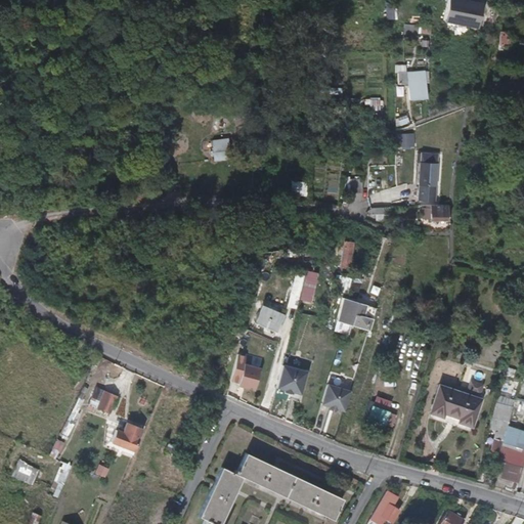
[(481,4),(463,0),(446,0),(442,20),(476,28),(481,4)]
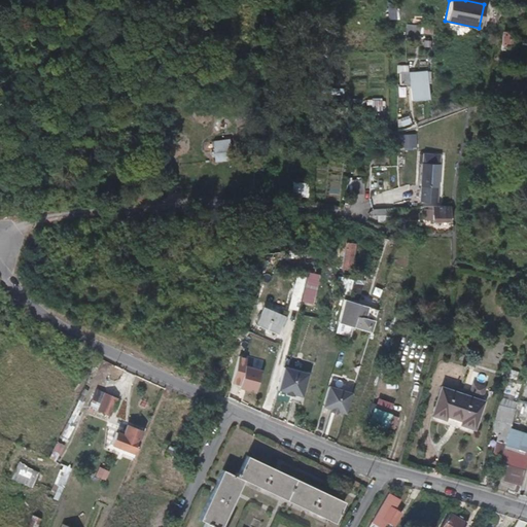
[(386,35),(386,36),(395,36),(397,18),(387,18),(386,35)]
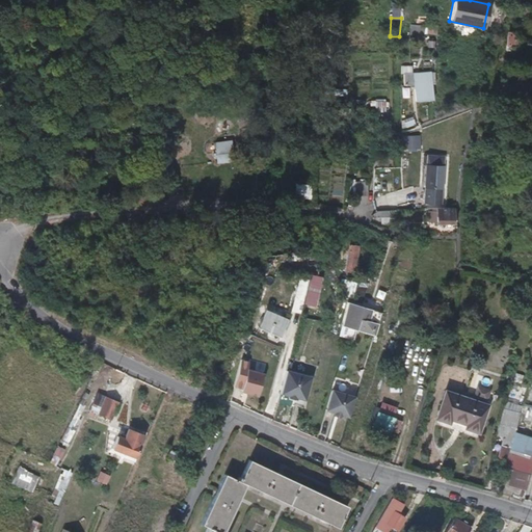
[(419,32),(434,32),(435,23),(404,22),(404,31),(419,32)]
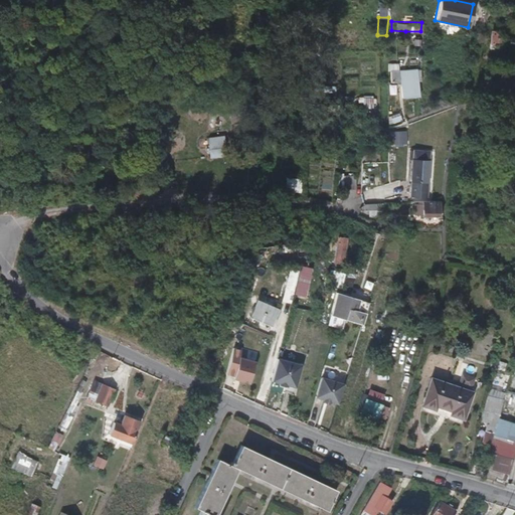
[(502,25),(495,24),(494,32),(491,32),(489,49),(499,51),(500,46),(511,48),(512,41),(501,39),(502,25)]
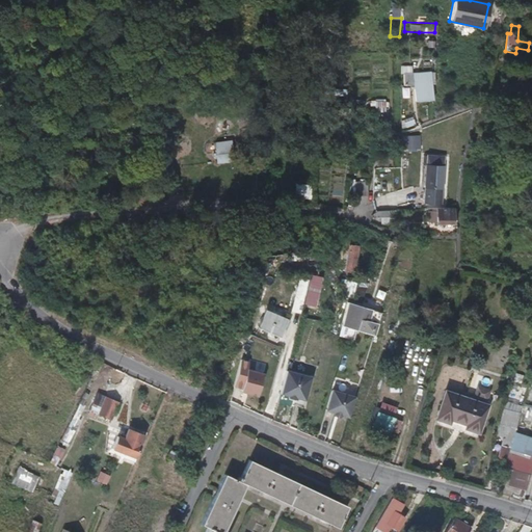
[(400,67),(400,76),(402,77),(402,87),(413,87),(413,103),(431,102),(430,82),(432,82),(432,72),(408,74),(408,67),(400,67)]
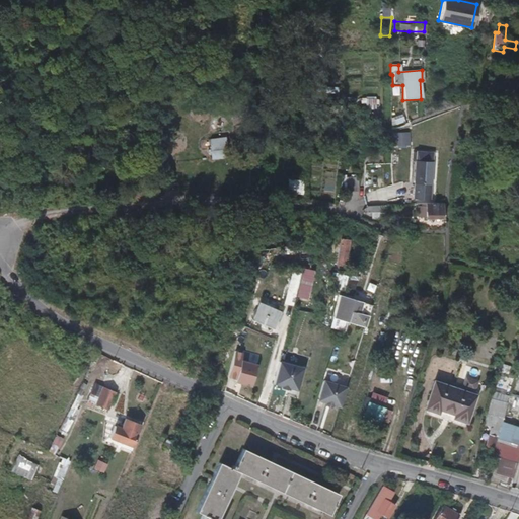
[(389,118),(391,124),(403,121),(401,114),(389,118)]
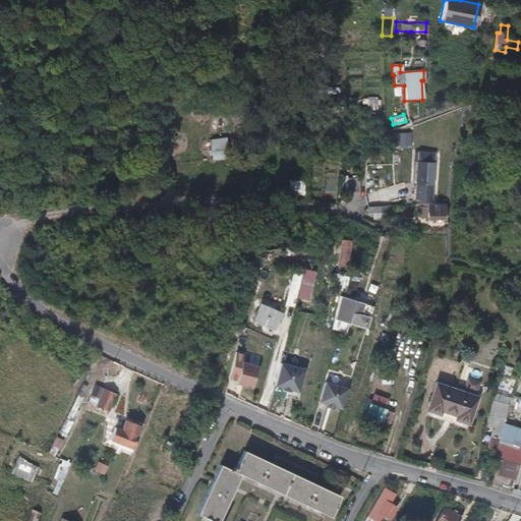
[(393,132),(394,147),(412,147),(411,132),(393,132)]
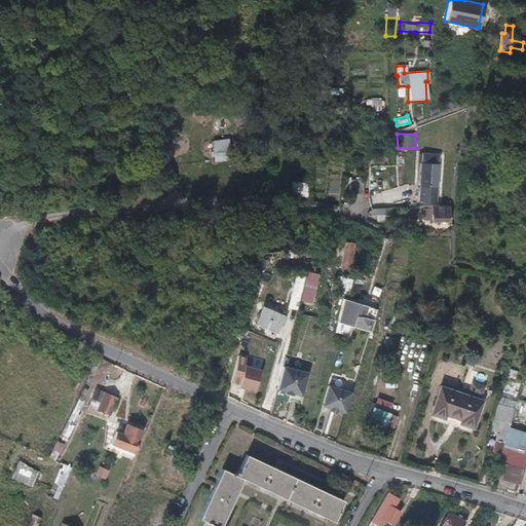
[(225,140),(212,140),(212,161),(225,161),(225,140)]
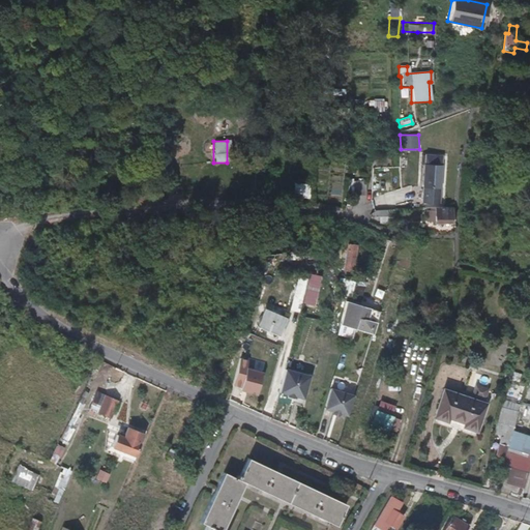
[(442,156),(420,156),(420,165),(424,165),(423,203),(441,204),(442,156)]
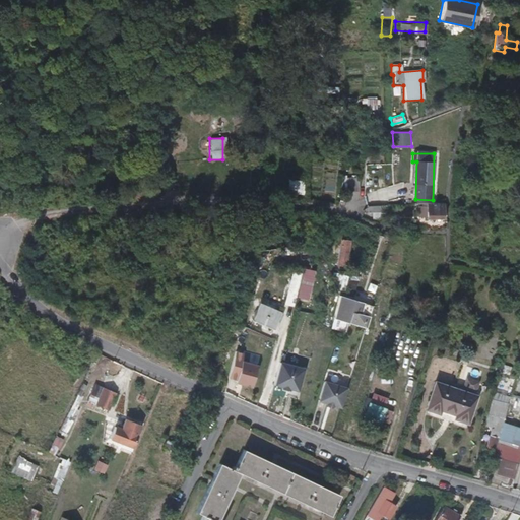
[(287,193),(302,193),(303,180),(288,179),(287,193)]
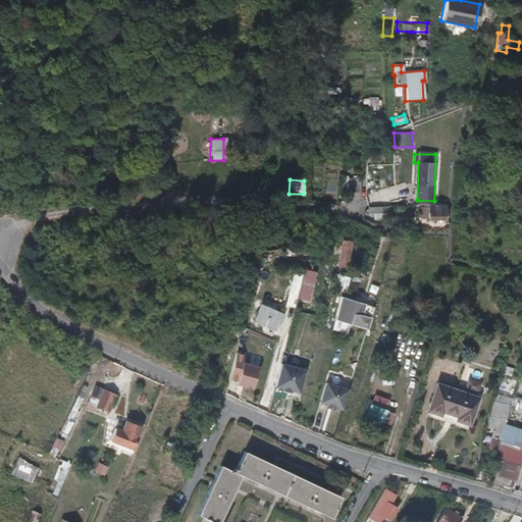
[(360,187),(347,187),(347,199),(360,199),(360,187)]
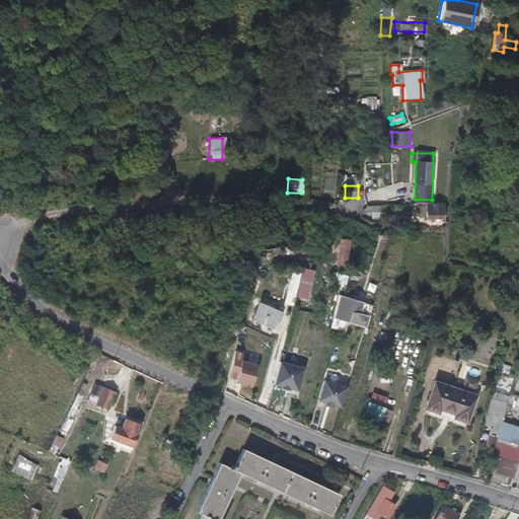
[(400,193),(386,194),(387,204),(401,203),(400,193)]
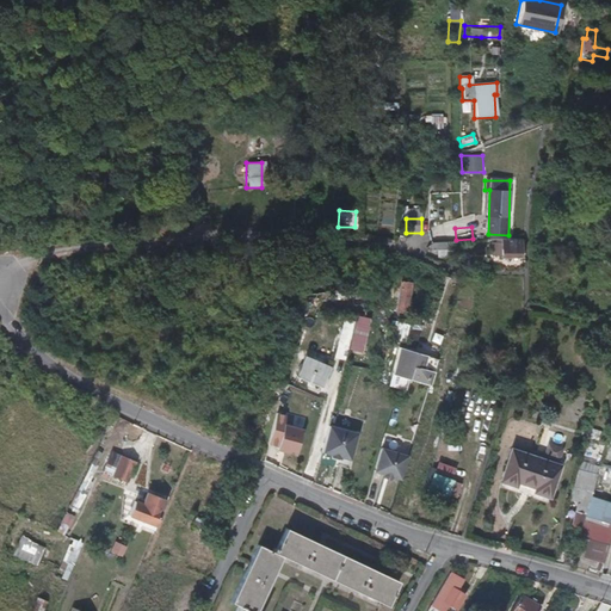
[(519,239),(495,240),(495,259),(519,259),(519,239)]
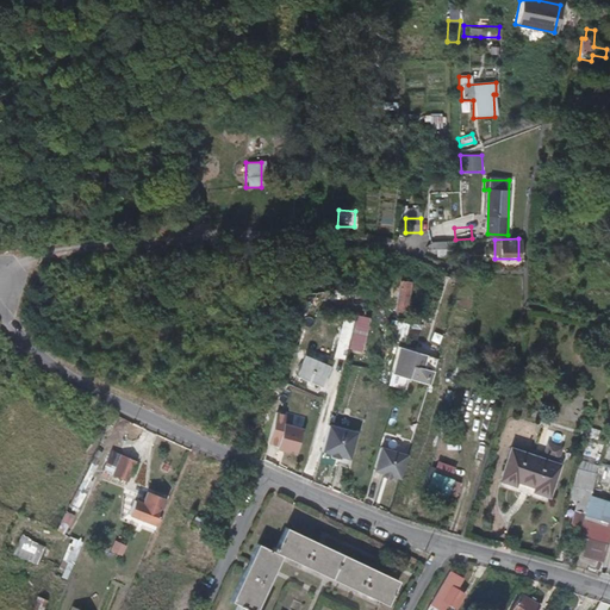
[(427,243),(427,250),(436,250),(435,257),(454,257),(454,242),(427,243)]
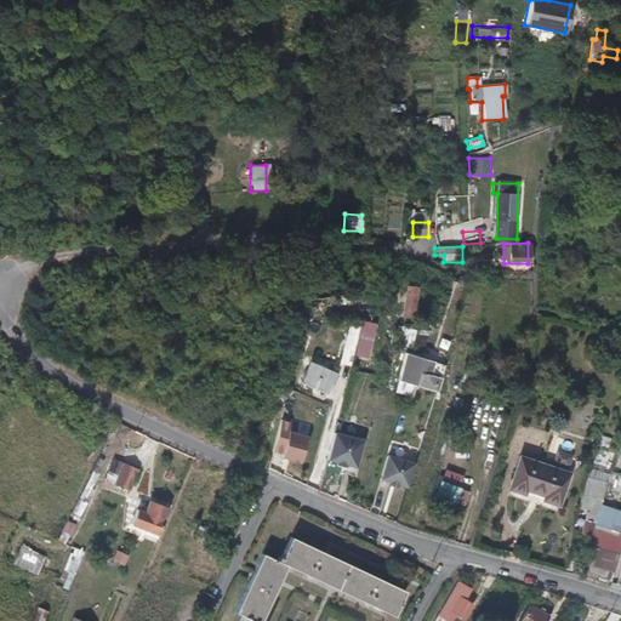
[(414,288),(404,286),(400,317),(411,318),(414,288)]
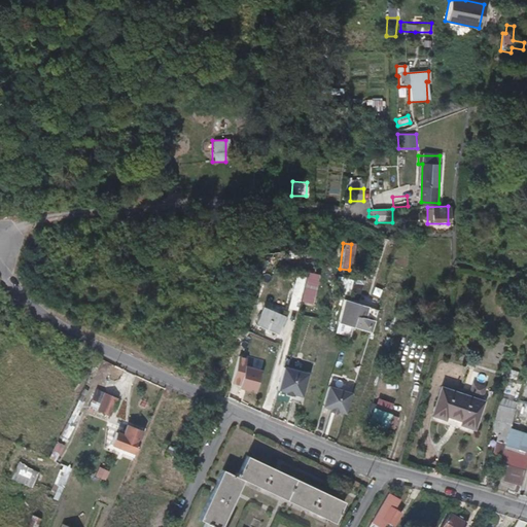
[(355,280),(349,278),(345,292),(351,294),(355,280)]
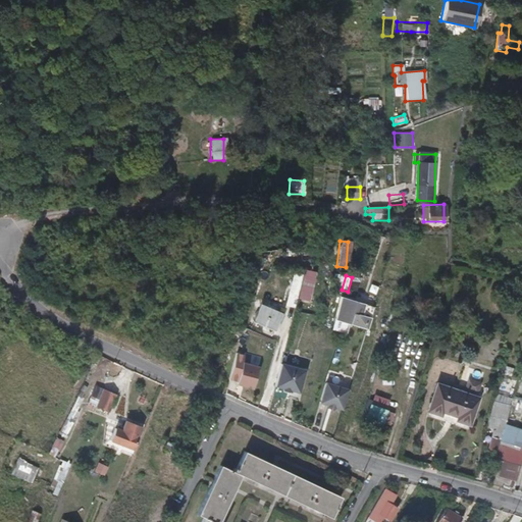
[(294,308),(298,289),(290,286),(284,306),(294,308)]
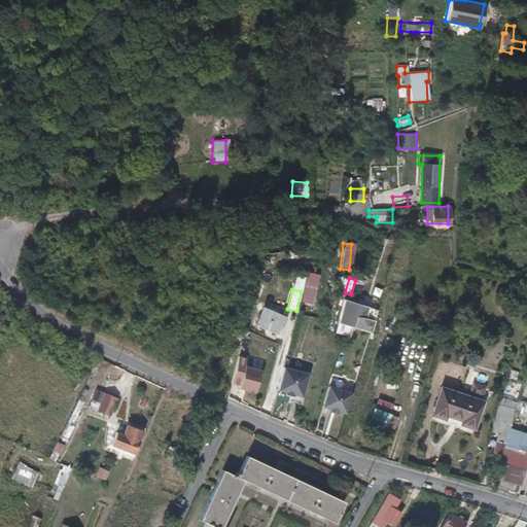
[(340,322),(346,300),(343,299),(337,321),(340,322)]
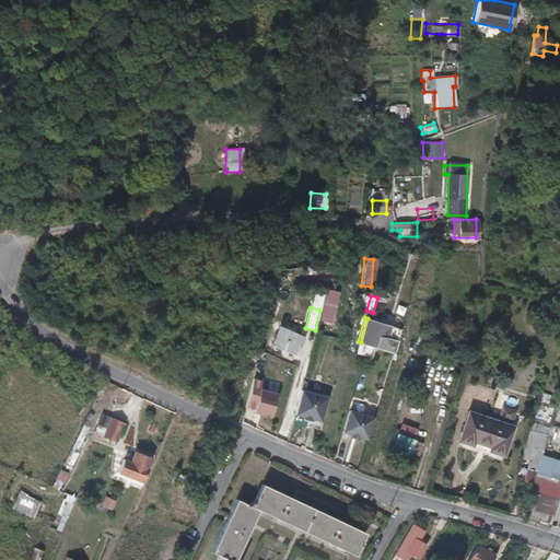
[(387,337),(391,325),(368,318),(361,342),(371,346),(388,351),(393,339),(387,337)]
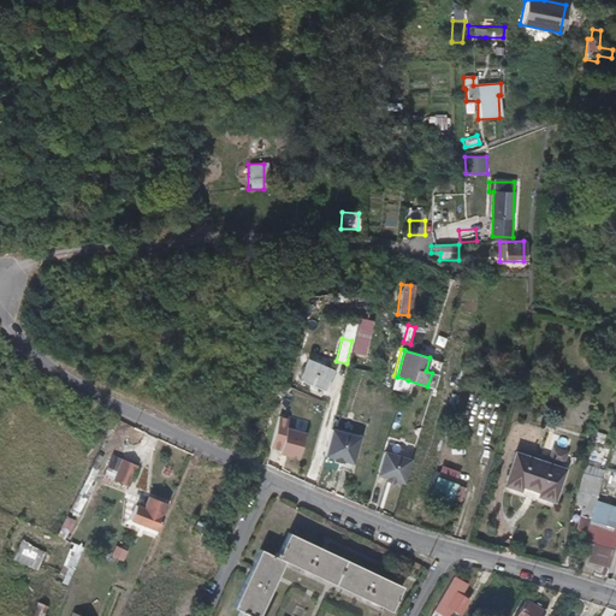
[(311,378),(325,381),(331,362),(304,356),(300,375),(311,378)]
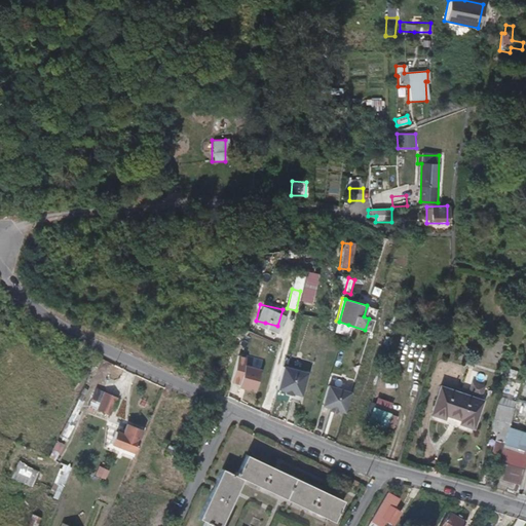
[(370,331),(375,308),(367,305),(364,316),(369,318),(365,330),(370,331)]
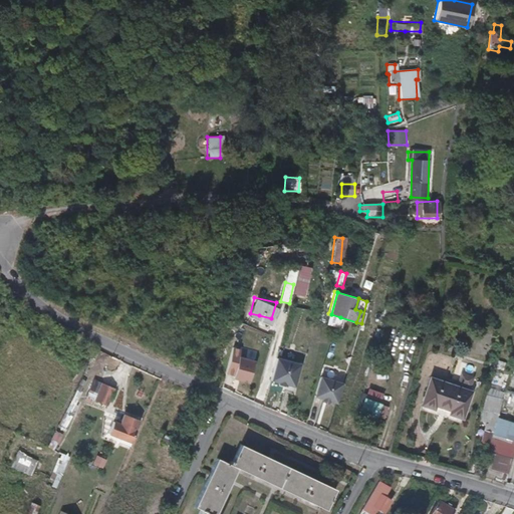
[(14,318),(20,307),(12,302),(6,313),(14,318)]
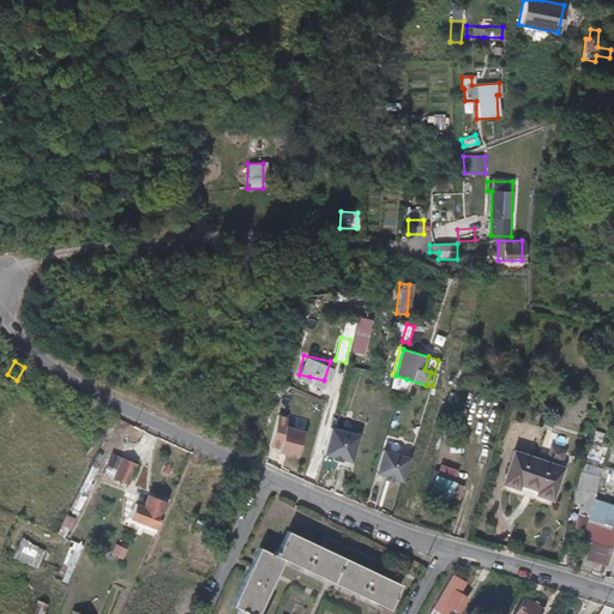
[(590,393),(593,385),(576,380),(573,389),(590,393)]
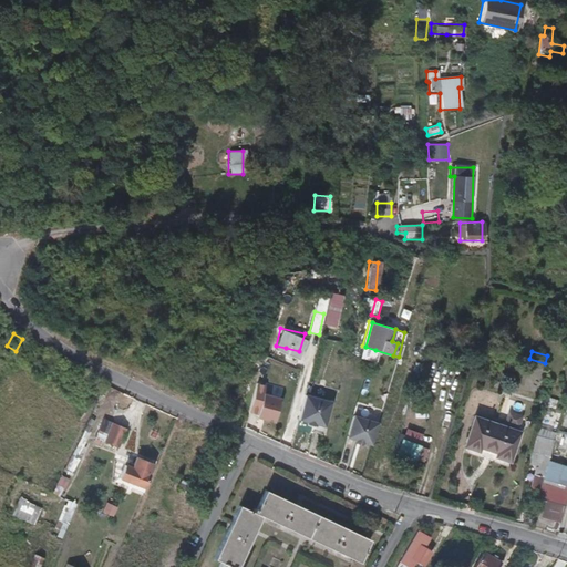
[(57,388),(62,378),(51,371),(45,381),(57,388)]
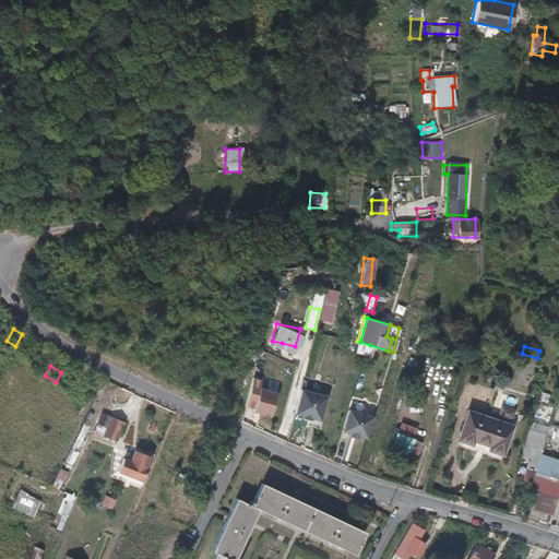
[(262,381),(253,380),(247,405),(257,407),(254,413),(273,418),(280,394),(261,390),(262,381)]
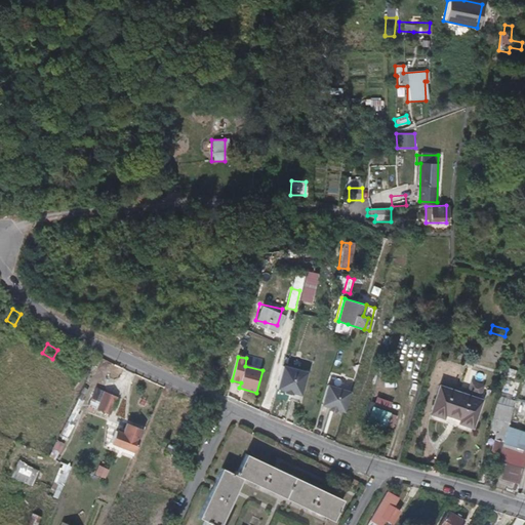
[(518,370),(506,366),(503,373),(516,377),(518,370)]
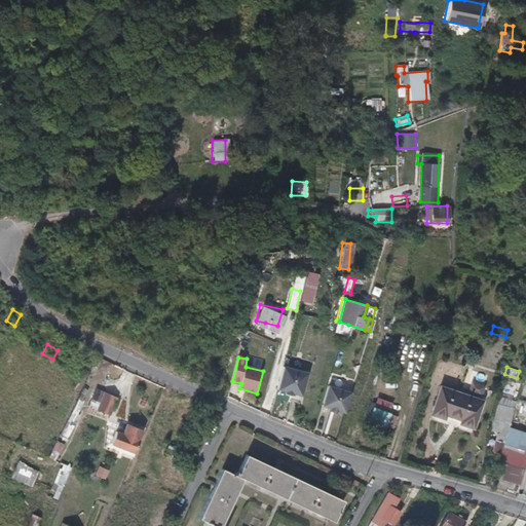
[(307,376),(282,368),(275,390),(285,392),(285,393),(292,397),(292,395),(301,398),(307,376)]
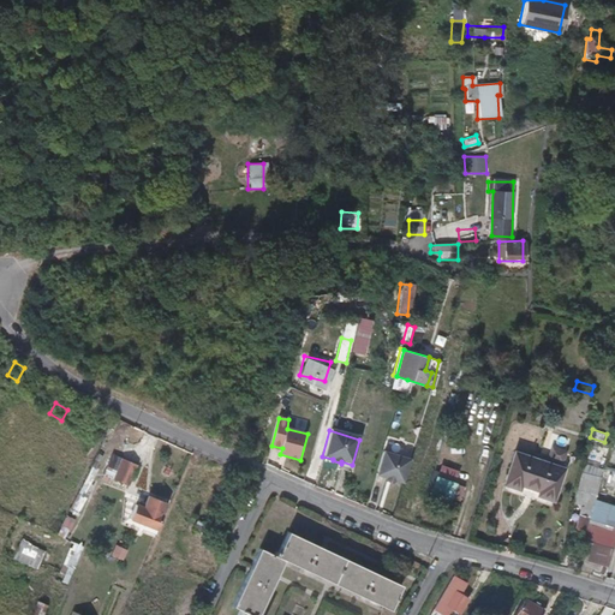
[(550,445),(545,460),(562,465),(567,449),(550,445)]
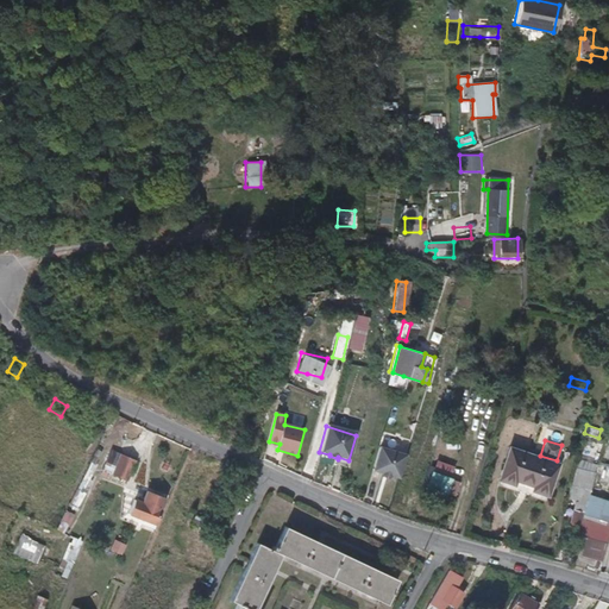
[(391,476),(400,478),(407,456),(380,449),(374,471),(383,473),(382,476),(391,478),(391,476)]
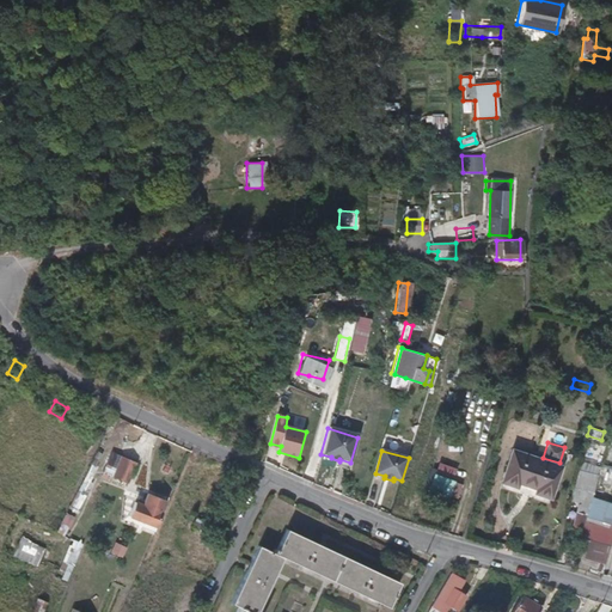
[(560,466),(512,451),(501,487),(528,496),(537,463),(560,467),(560,466)]
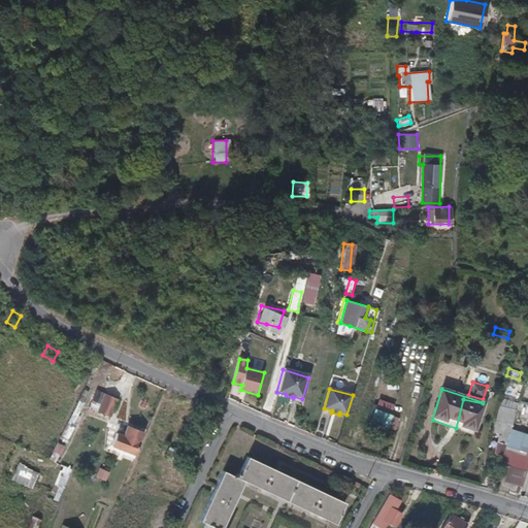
[(109,415),(117,397),(104,392),(97,409),(109,415)]
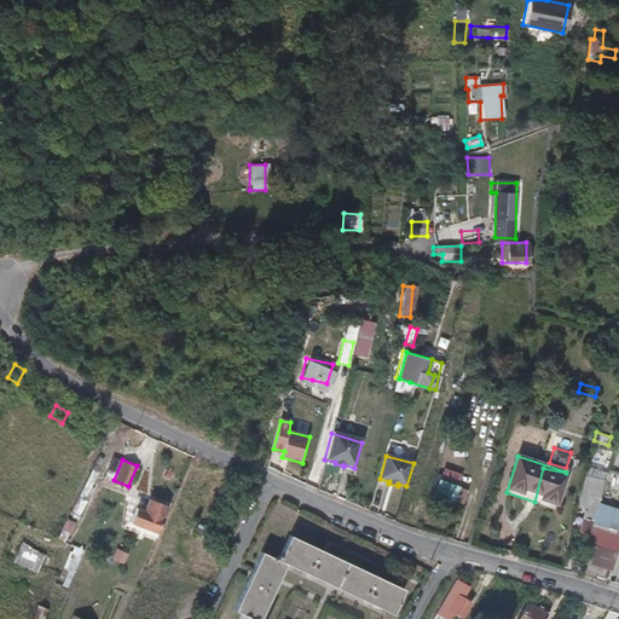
[(555,508),(566,473),(543,468),(534,502),(555,508)]
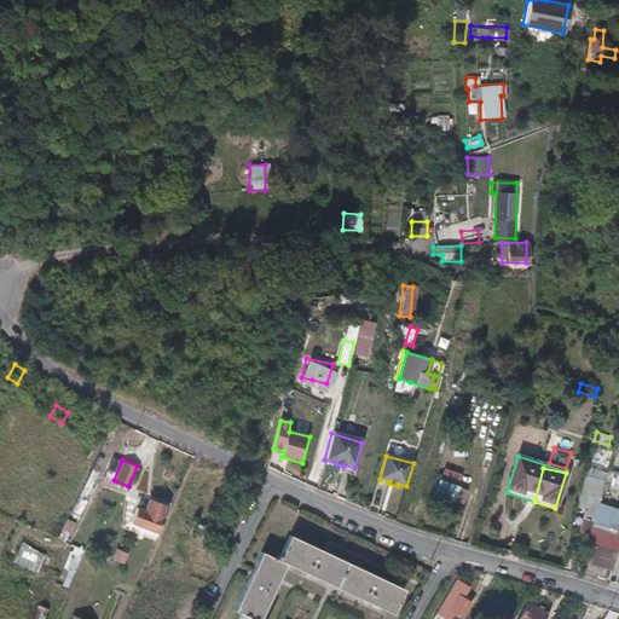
[(440,476),(435,474),(429,495),(451,501),(456,486),(438,481),(440,476)]
